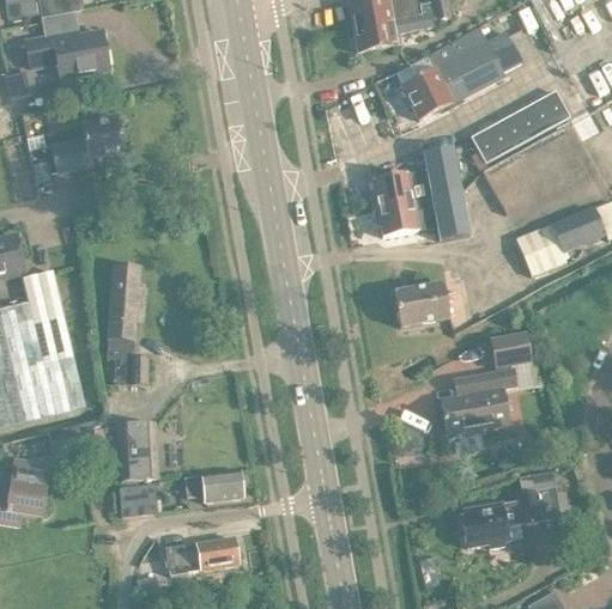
[(38,0),(41,17),(84,7),(82,0),(38,0)]
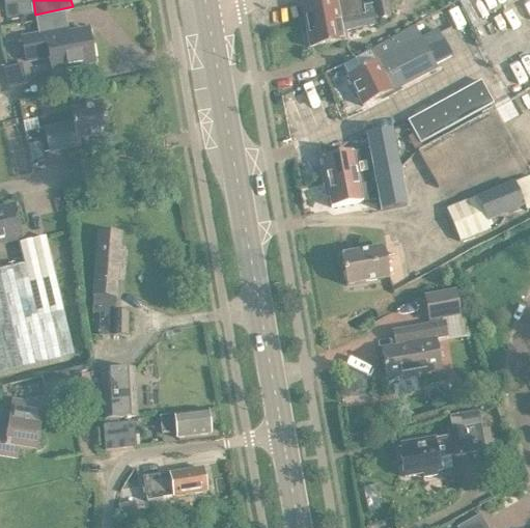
[(309,0),(303,1),(307,25),(338,20),(337,18),(364,12),(364,11),(361,11),(359,0),(309,0)]
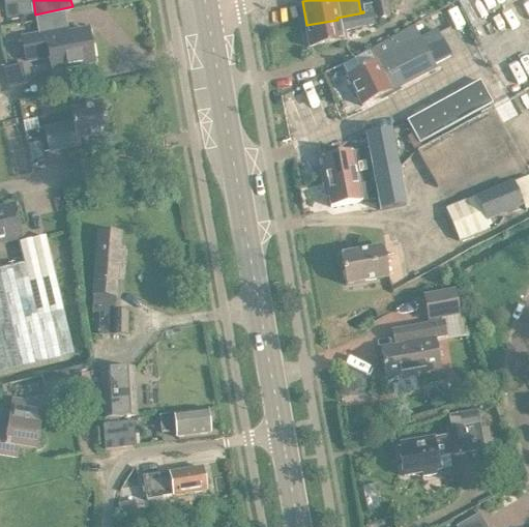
[(362,3),(364,11),(363,11),(363,12),(336,18),(338,20),(306,25),(310,45),(343,38),(347,37),(346,27),(377,22),(376,18),(391,15),(388,0),(370,0),(371,1),(362,3)]
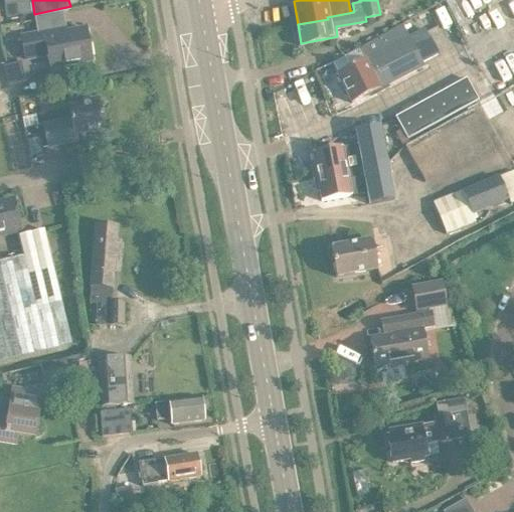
[(338,70),(336,70),(351,100),(379,86),(380,89),(381,89),(380,86),(423,63),(402,22),(332,59),(338,70)]
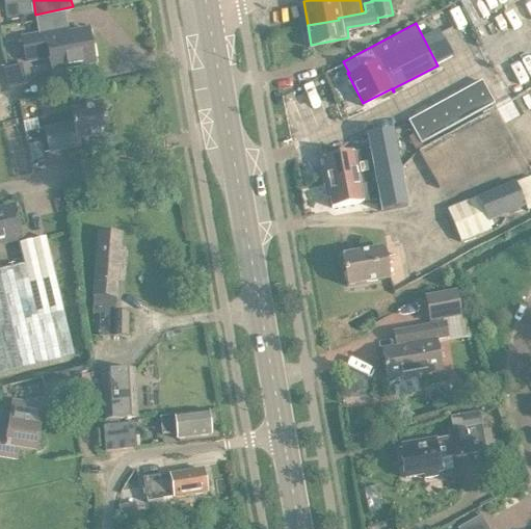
[(95,59),(88,26),(59,31),(59,28),(22,34),(26,57),(49,53),(52,67),(95,59)]
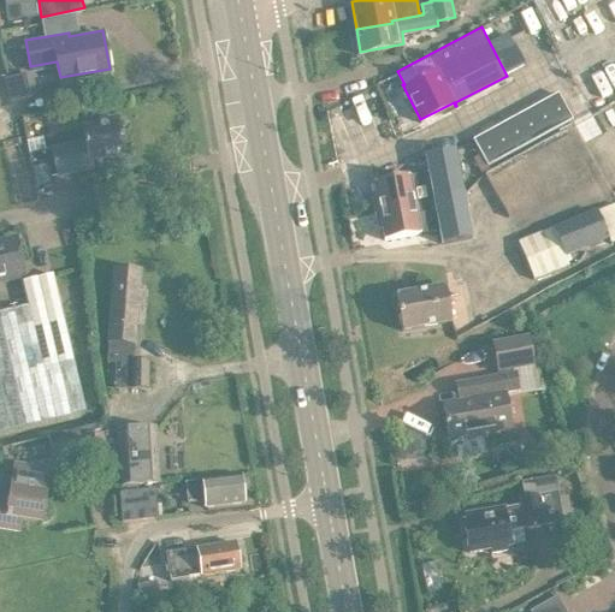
[(527,141),(572,116),(559,90),(514,116),(527,141)]
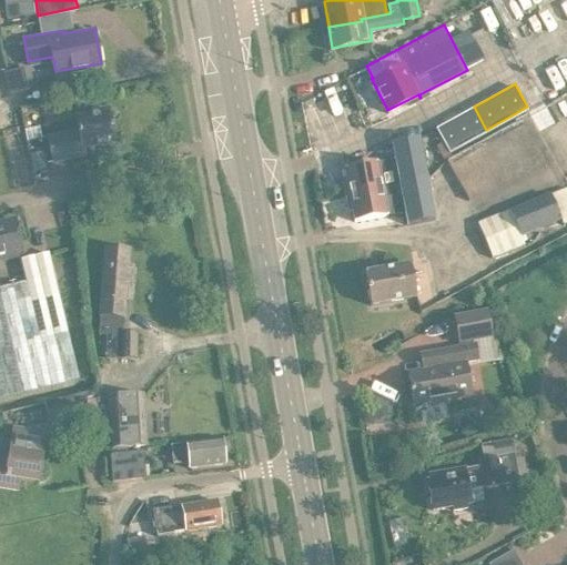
[(90,108),(91,112),(76,114),(79,128),(48,133),(52,159),(87,152),(84,144),(114,139),(109,104),(90,108)]
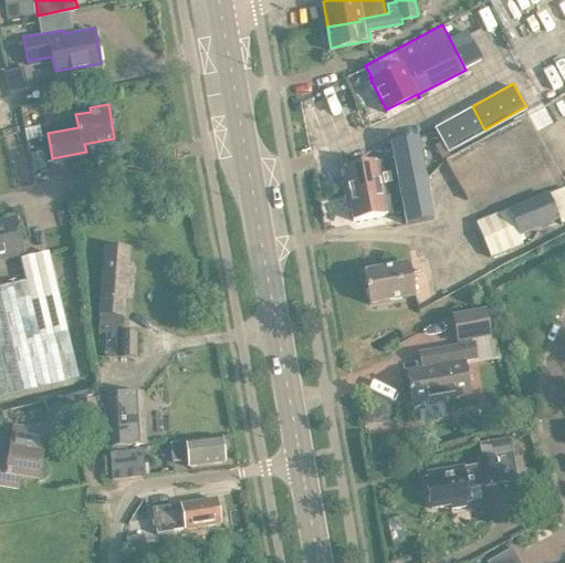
[(448,149),(484,129),(472,106),(435,126),(448,149)]
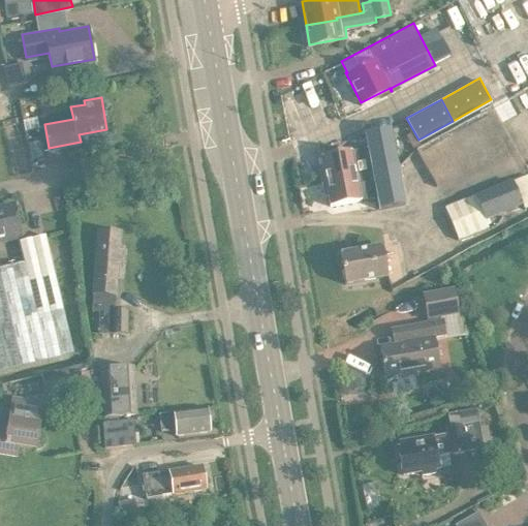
[(321,179),(398,164),(390,126),(365,131),(366,138),(362,140),(363,145),(363,146),(321,154),(323,164),(319,165),(321,179)]
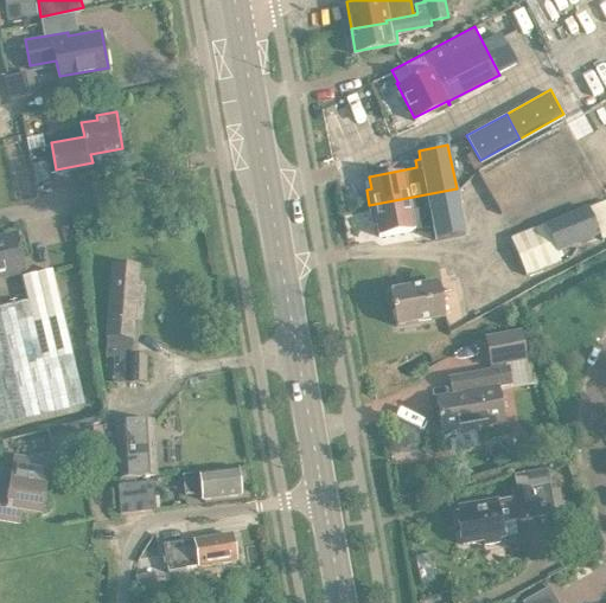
[(465,231),(457,188),(369,205),(372,222),(377,220),(380,233),(414,226),(414,228),(434,224),(437,237),(465,231)]
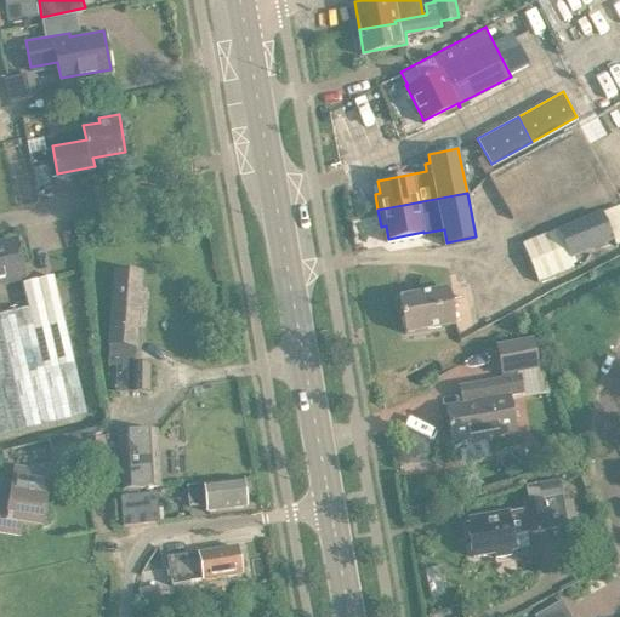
[(614,238),(602,210),(558,228),(569,255),(614,238)]
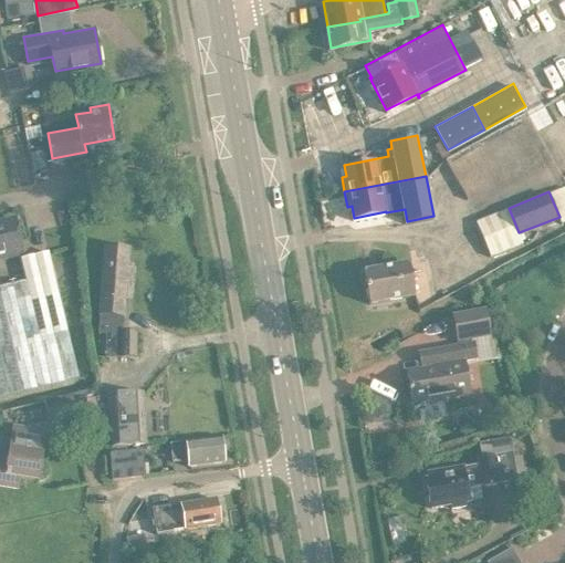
[(508,207),(475,220),(490,253),(522,241),(519,232),(509,208),(508,207)]
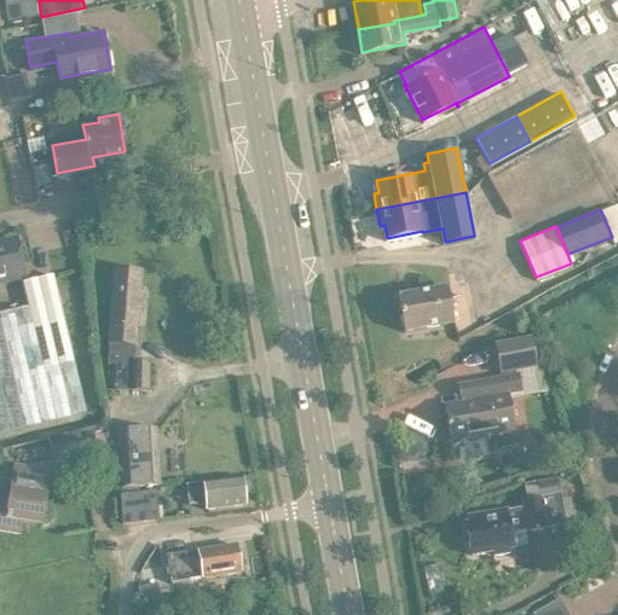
[(0,278),(24,273),(16,236),(0,238),(0,278)]
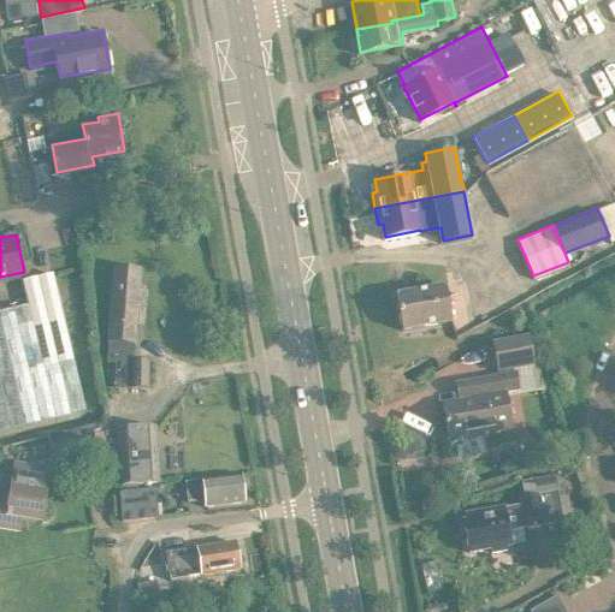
[(116,361),(114,385),(148,386),(149,357),(131,357),(135,320),(131,320),(129,315),(130,302),(143,303),(145,284),(139,284),(140,268),(140,267),(116,265),(107,360),(116,361)]
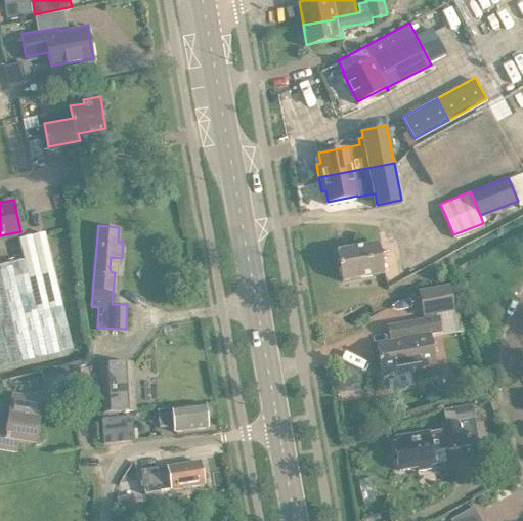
[(24,257),(50,251),(45,230),(18,236),(24,257)]
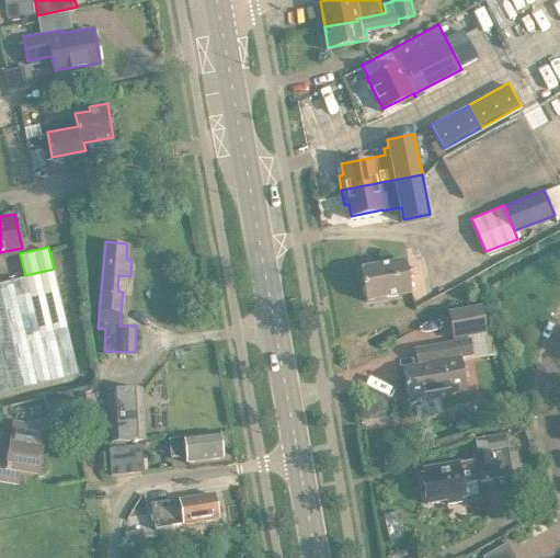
[(411,291),(409,273),(406,258),(360,266),(366,298),(411,291)]
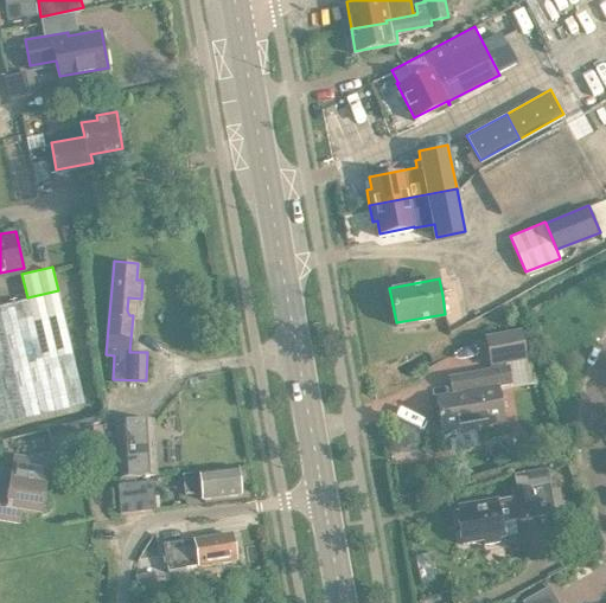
[(0,422),(84,403),(58,290),(27,297),(0,303),(0,422)]
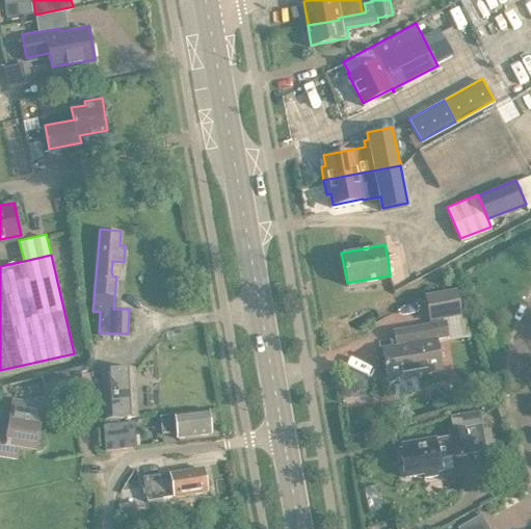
[(430,319),(460,314),(455,288),(425,293),(430,319)]
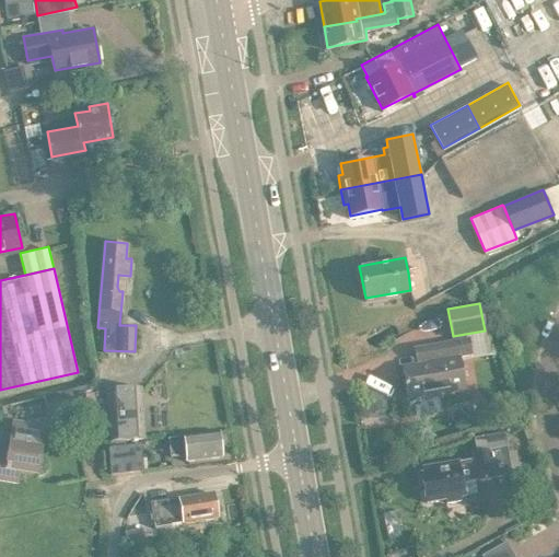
[(417,361),(403,364),(405,379),(404,379),(405,383),(406,383),(408,396),(465,386),(459,355),(472,354),(468,337),(415,346),(417,361)]
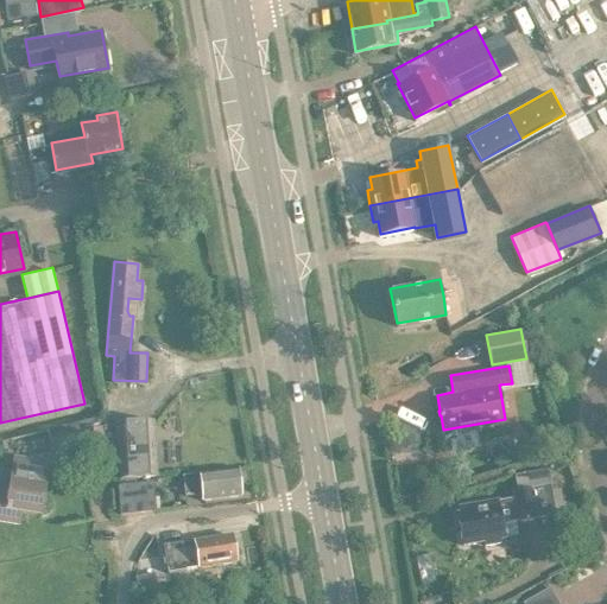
[(88,452),(107,447),(101,425),(99,414),(48,427),(55,461),(80,455),(78,451),(87,449),(88,452)]
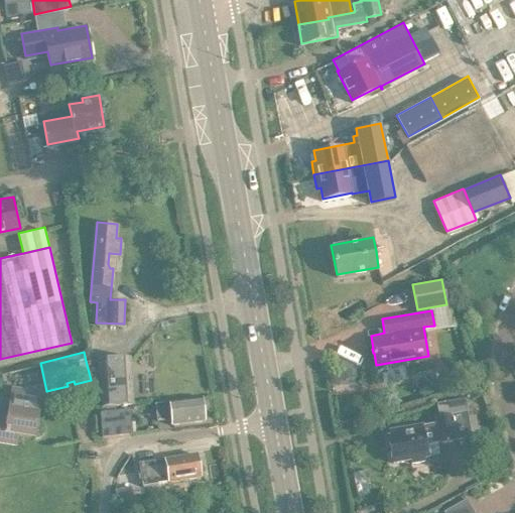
[(125,373),(124,356),(99,358),(101,404),(133,402),(131,373),(125,373)]
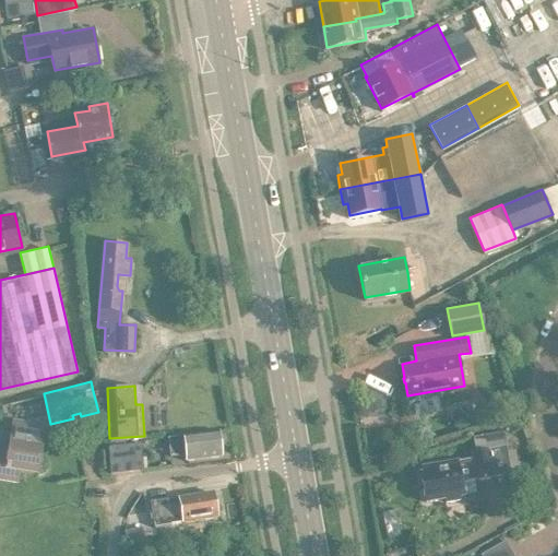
[(38,426),(13,422),(9,450),(0,449),(0,476),(18,480),(20,469),(37,472),(42,442),(43,432),(37,430),(38,426)]
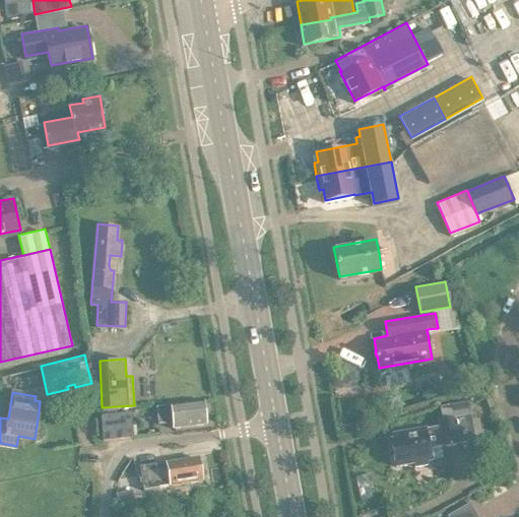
[(173,426),(206,422),(204,398),(171,402),(171,403),(156,404),(158,422),(173,419),(173,426)]
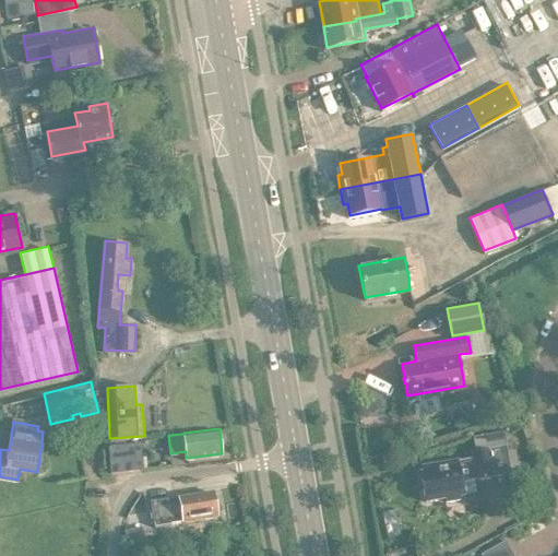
[(110,471),(132,469),(143,468),(141,440),(108,444),(110,471)]
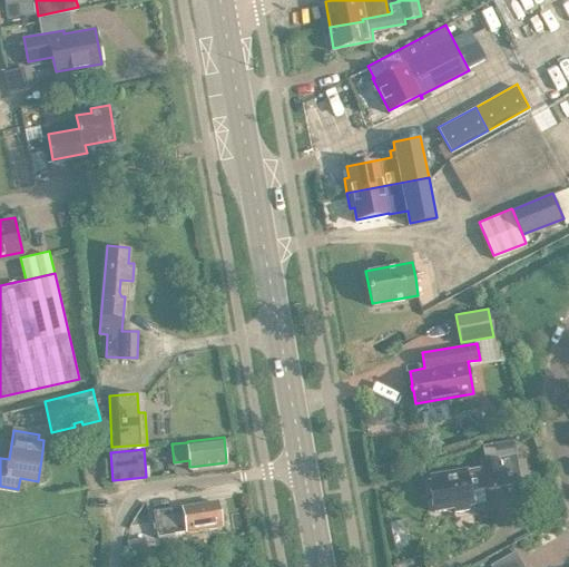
[(498,456),(481,458),(482,466),(467,468),(467,467),(439,471),(440,478),(429,479),(434,509),(454,506),(455,509),(469,507),(468,504),(472,502),(472,500),(488,498),(487,487),(502,485),(521,481),(517,452),(498,456)]
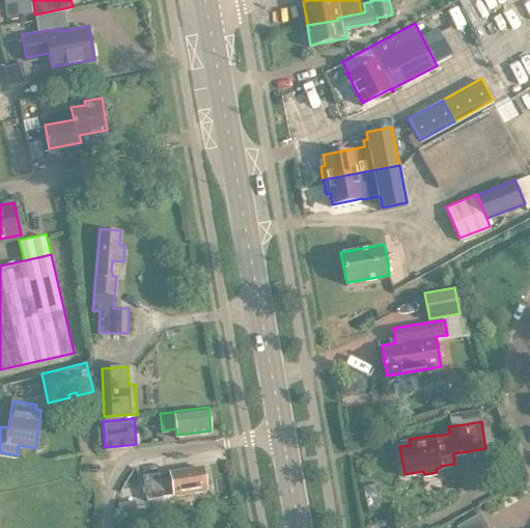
[(173,494),(176,493),(206,489),(205,484),(207,481),(206,477),(204,475),(202,465),(187,468),(187,467),(169,470),(159,472),(159,471),(142,474),(146,498),(163,496),(163,495),(173,493),(173,494)]
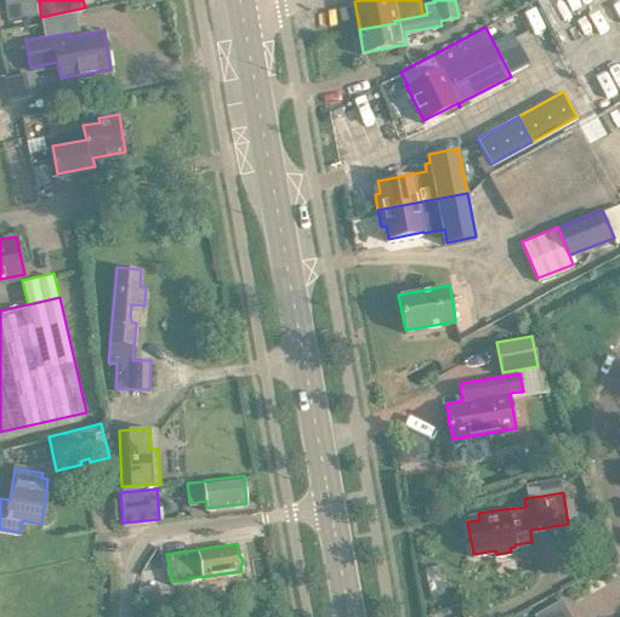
[(574,616),(563,598),(535,612),(538,616),(574,616)]
